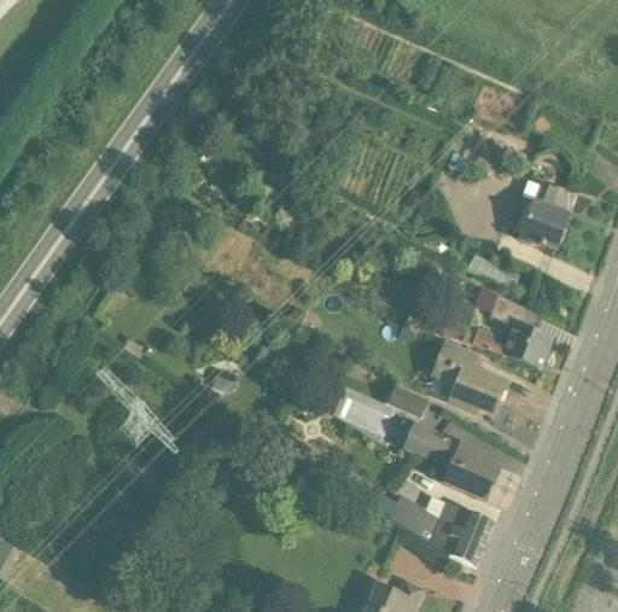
[(396,81),(384,76),(377,92),(388,98),(396,81)]
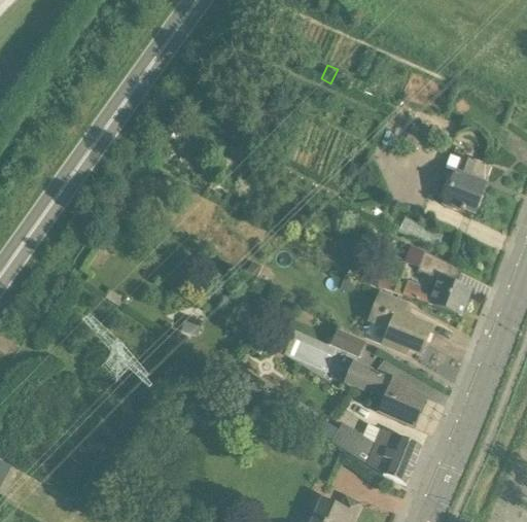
[(425,127),(412,120),(402,142),(416,148),(417,145),(425,128),(425,127)]
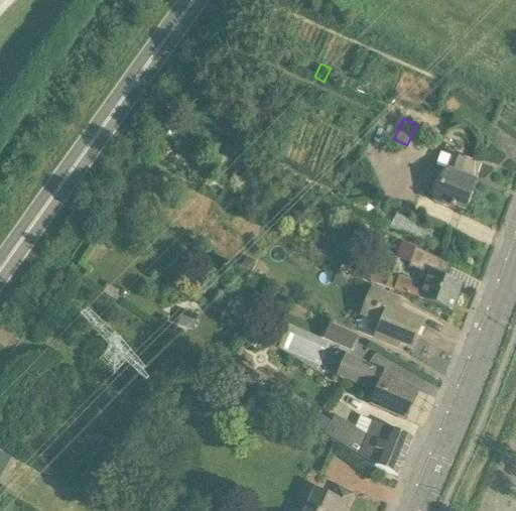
[(464,155),(453,151),(446,167),(434,198),(454,205),(455,202),(465,207),(476,178),(472,176),(474,170),(478,172),(482,159),(465,153),(464,155)]
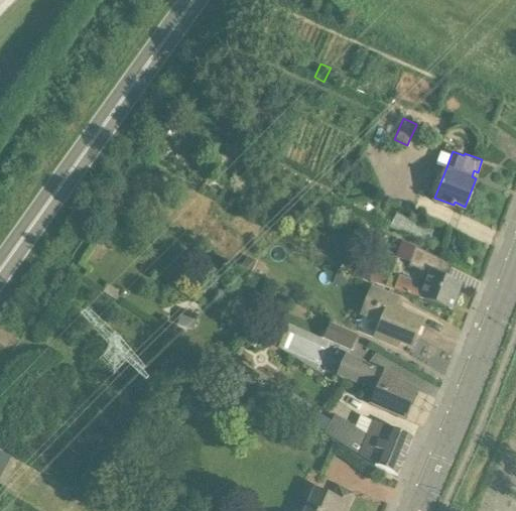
[(409,263),(429,270),(430,269),(443,274),(448,261),(416,245),(409,263)]
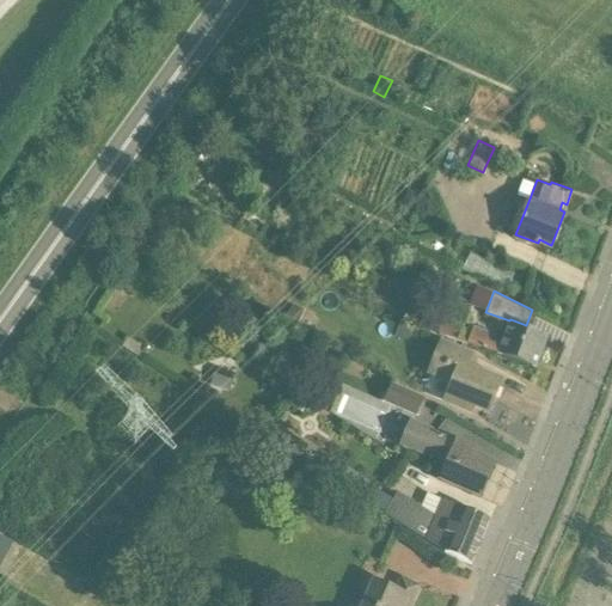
[(293,300),(285,317),(298,323),(306,306),(293,300)]
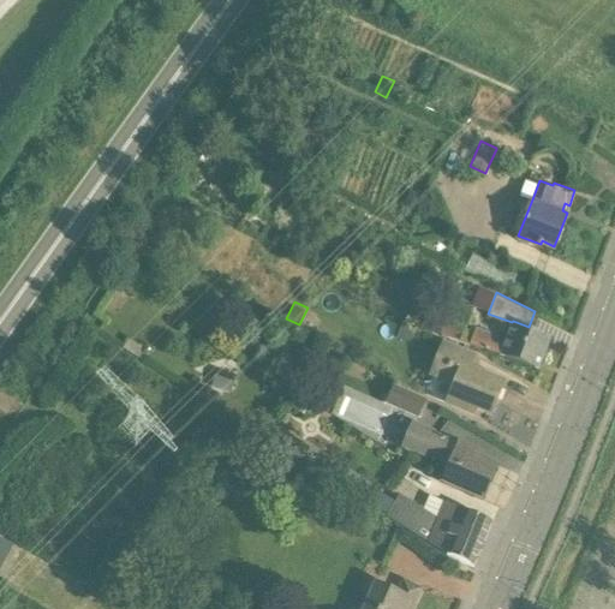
[(529,327),(513,321),(512,322),(506,341),(497,339),(500,334),(476,326),(475,330),(465,327),(471,312),(451,304),(441,330),(538,366),(550,335),(529,327)]
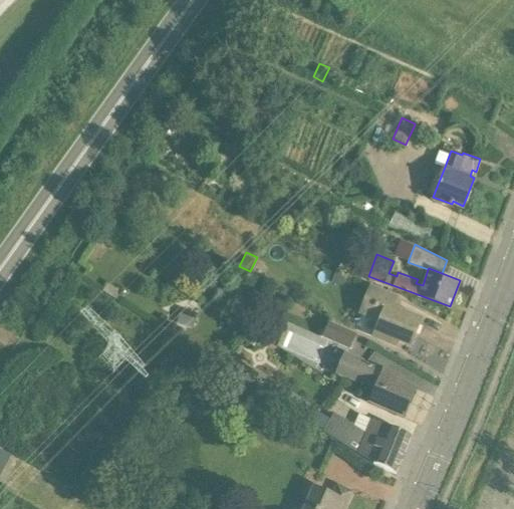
[(350,273),(337,267),(331,279),(339,283),(347,280),(350,273)]
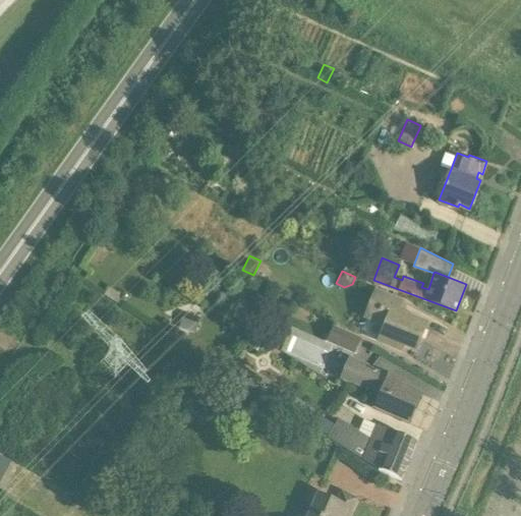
[(404,297),(377,287),(366,313),(386,322),(379,337),(402,347),(404,342),(416,346),(426,323),(398,311),(404,297)]
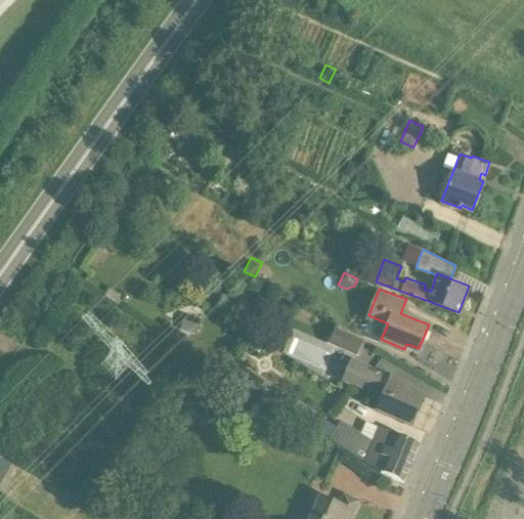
[(202,318),(185,311),(179,327),(195,333),(202,318)]
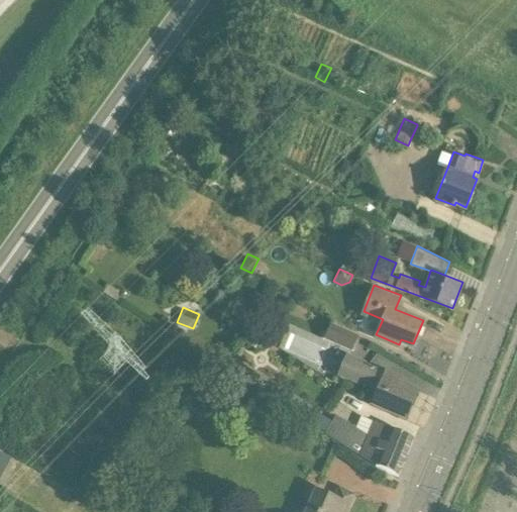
[(330,323),(324,336),(350,348),(356,334),(330,323)]
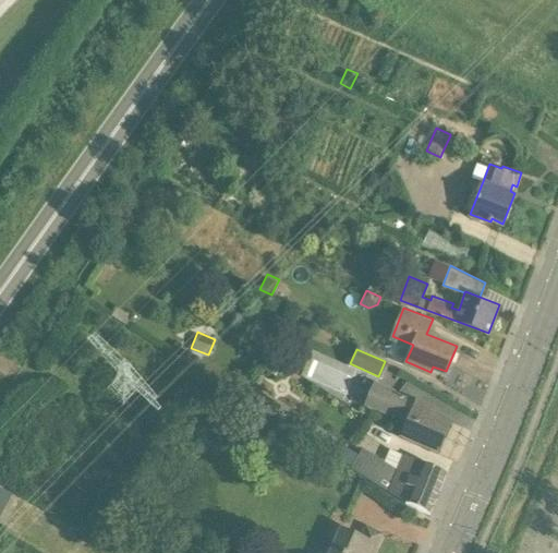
[(432,407),(374,382),(365,401),(408,419),(401,435),(438,451),(451,420),(431,411),(432,407)]
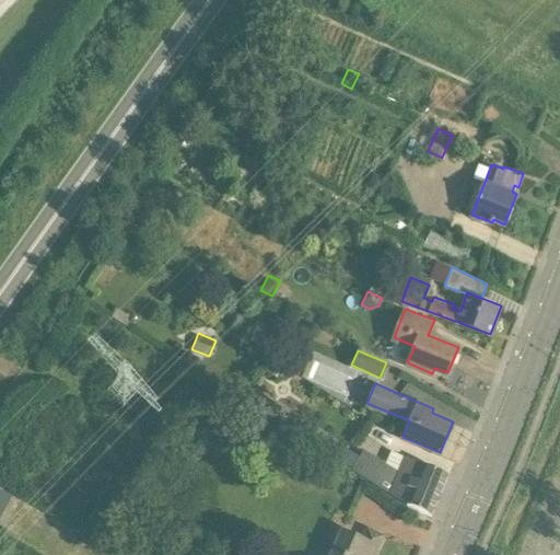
[(246,429),(268,441),(271,435),(251,423),(246,429)]
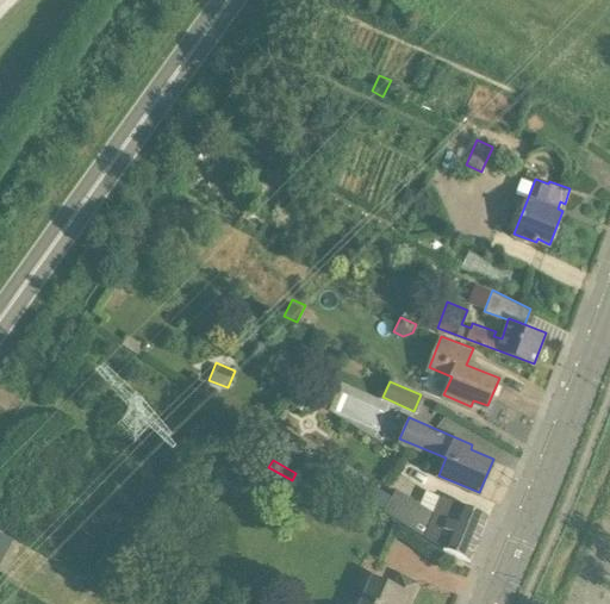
[(467,562),(487,514),(441,494),(434,514),(396,490),(381,511),(450,555),(467,562)]
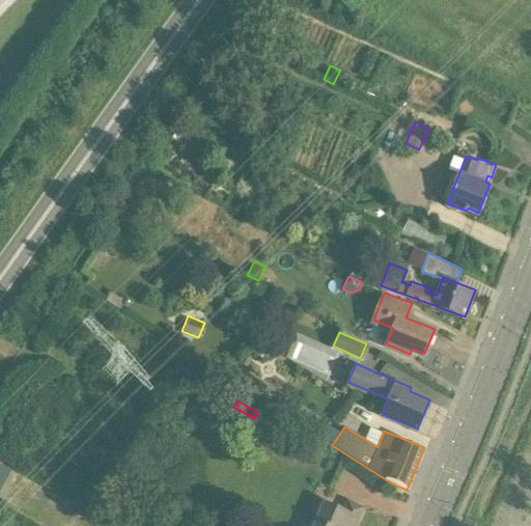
[(325,501),(313,525),(354,525),(363,506),(348,500),(344,509),(325,501)]
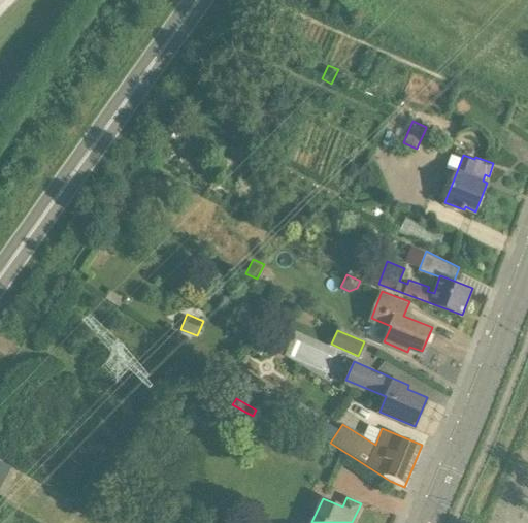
[(117,522),(119,521),(97,509),(92,518),(101,522),(117,522)]
